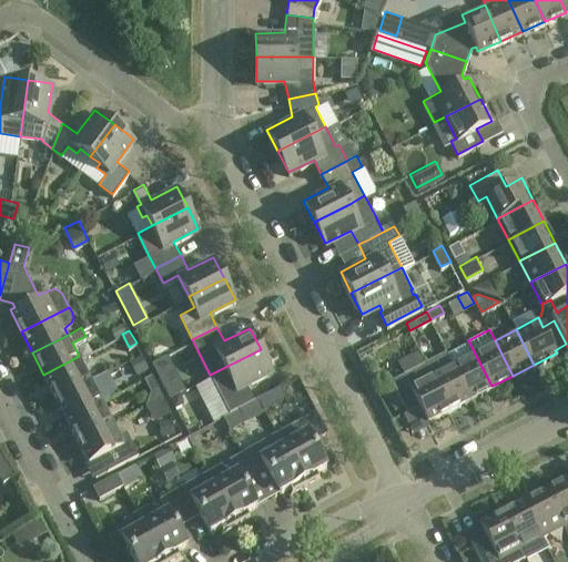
[(446,351),(470,397),(492,386),(468,340),(447,351),(446,351)]
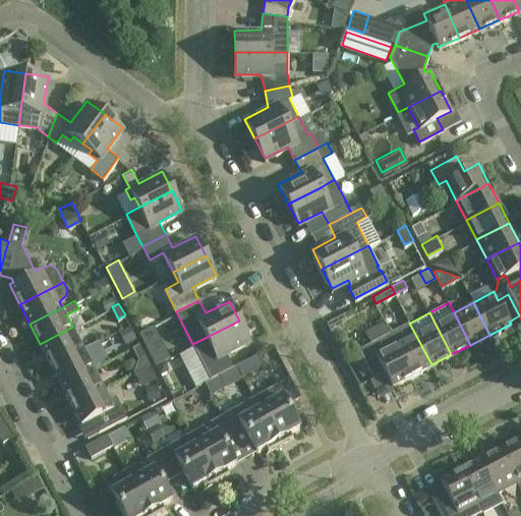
[(239,321),(192,344),(210,377),(233,364),(226,352),(249,340),(239,321)]
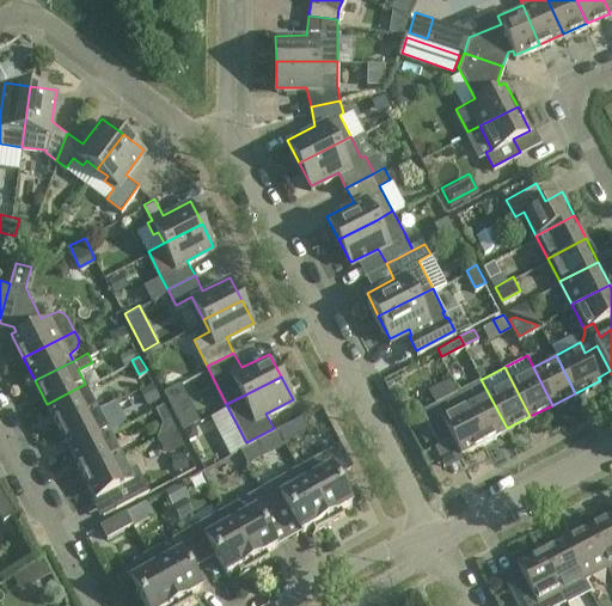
[(457,389),(484,440),(507,428),(481,379),(482,379),(481,377),(457,389)]
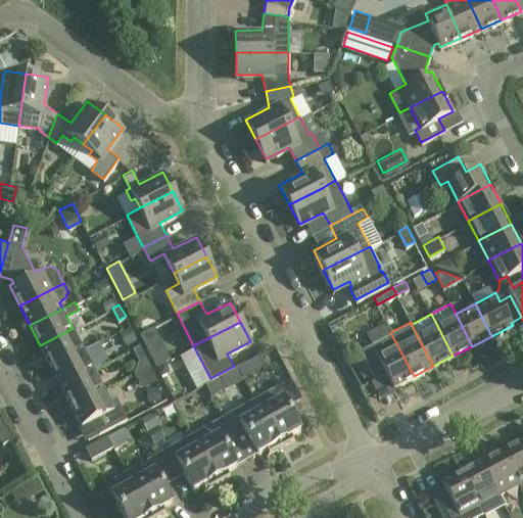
[(140,331),(153,360),(165,355),(152,325),(140,331)]
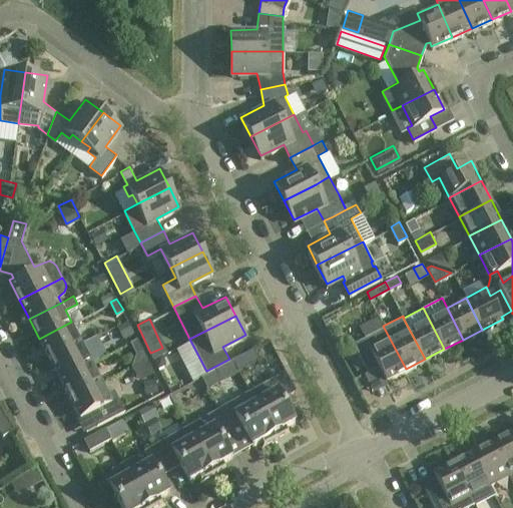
[(49,358),(81,341),(71,322),(39,339),(49,358)]
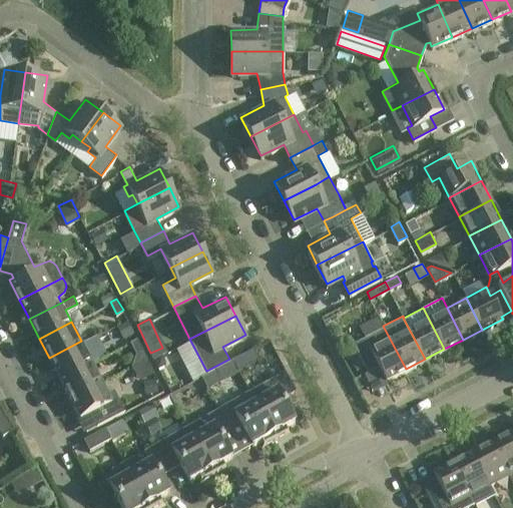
[(386,380),(406,369),(383,326),(353,342),(368,371),(378,365),(386,380)]
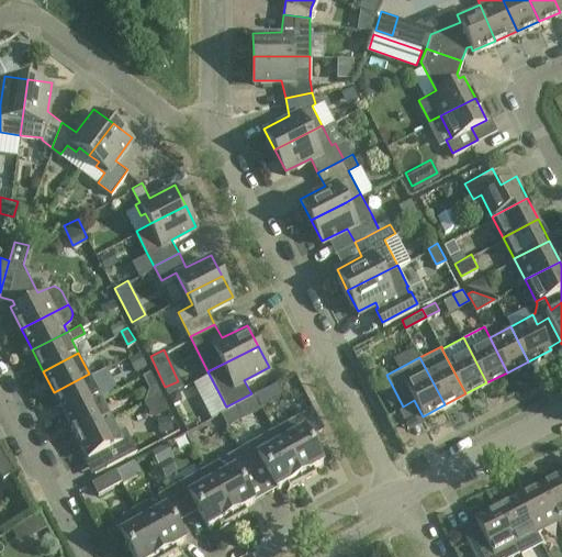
[(149,386),(157,382),(150,369),(143,374),(149,386)]
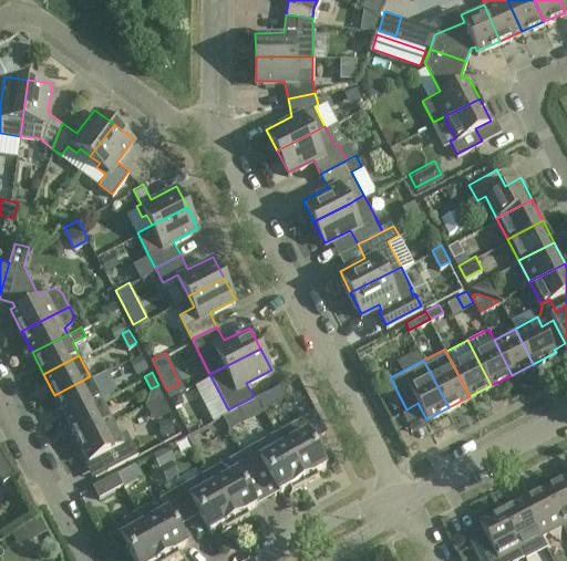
[(65,416),(101,397),(90,376),(54,395),(65,416)]
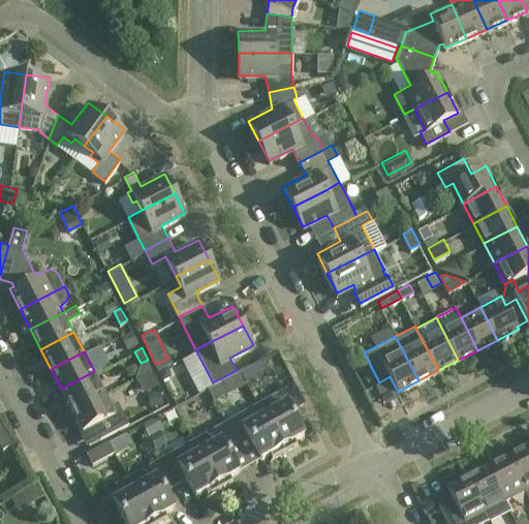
[(268,369),(261,358),(240,369),(245,380),(268,369)]
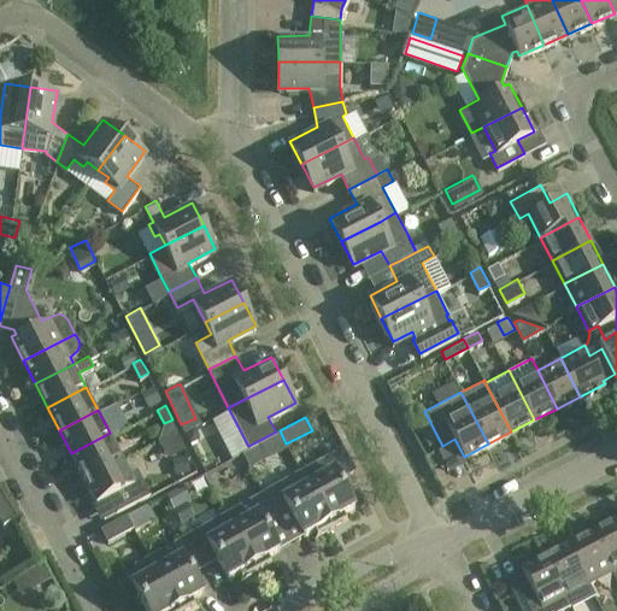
[(83,476),(122,457),(110,433),(71,453),(83,476)]
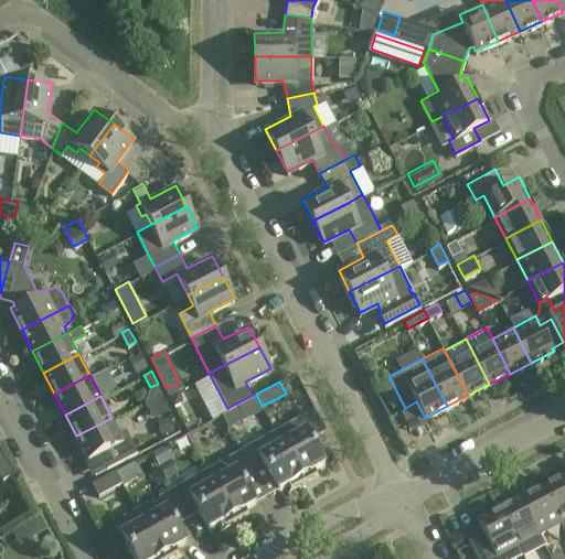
[(298,415),(275,428),(304,480),(317,472),(315,466),(324,462),(309,436),(323,428),(324,429),(326,429),(313,407),(312,407),(315,411),(300,419),(298,415)]
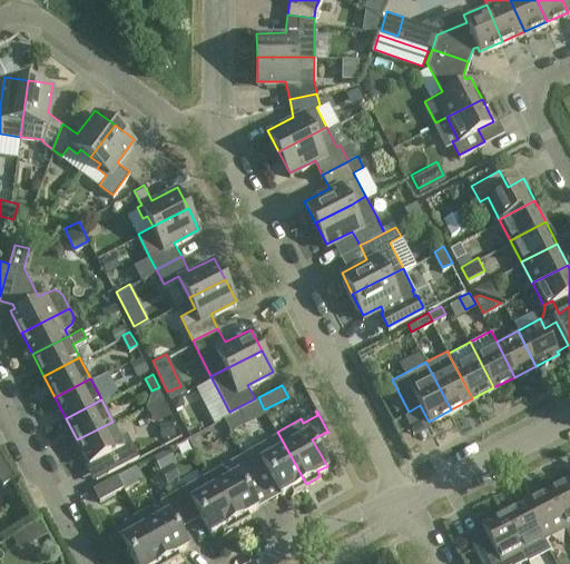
[(175,433),(173,417),(159,418),(161,434),(175,433)]
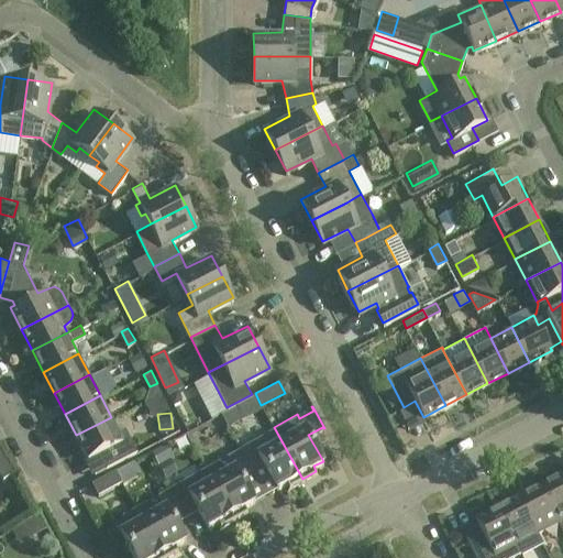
[(111,417),(76,435),(88,457),(99,451),(107,466),(136,450),(125,427),(119,430),(111,417)]
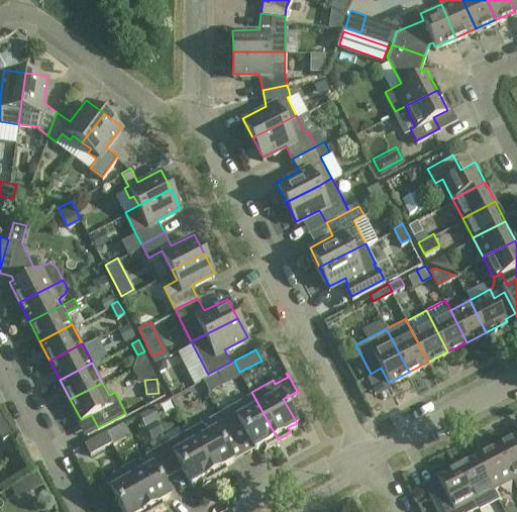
[(220,410),(231,431),(242,425),(254,446),(263,441),(266,445),(278,439),(251,392),(220,410)]
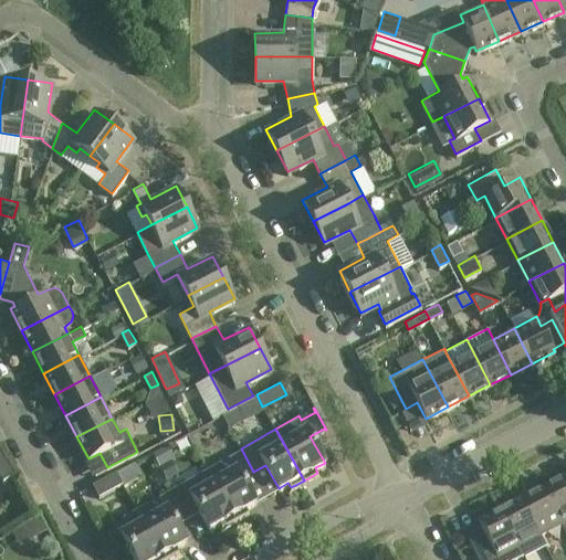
[(14,472),(0,448),(0,474),(2,478),(14,472)]
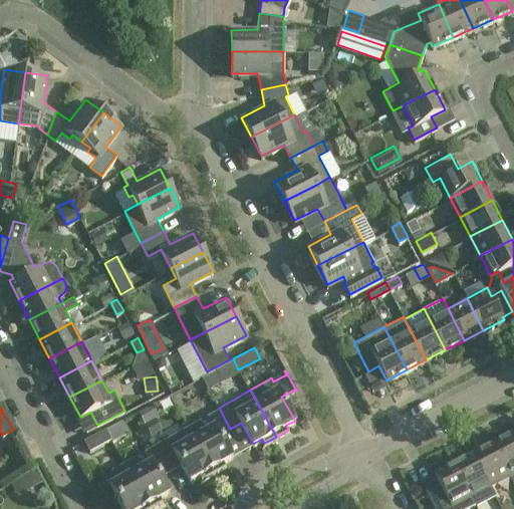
[(187,426),(213,472),(226,465),(223,461),(232,456),(220,435),(230,429),(219,408),(187,426)]
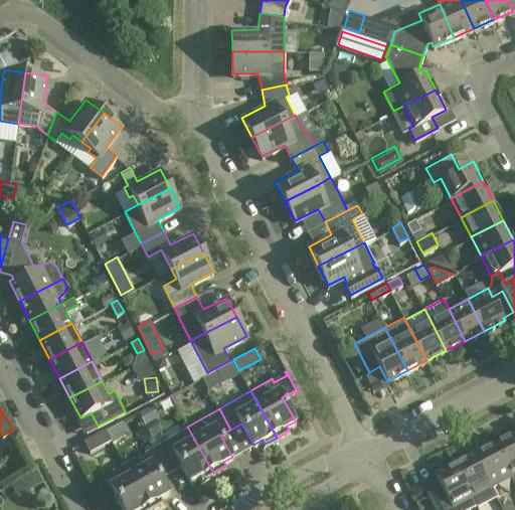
[(201,480),(213,473),(187,427),(156,444),(168,465),(178,460),(190,480),(199,476),(201,480)]
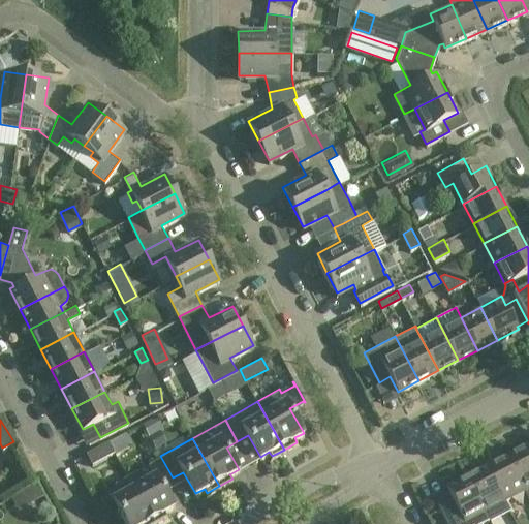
[(114,451),(109,440),(86,452),(92,463),(114,451)]
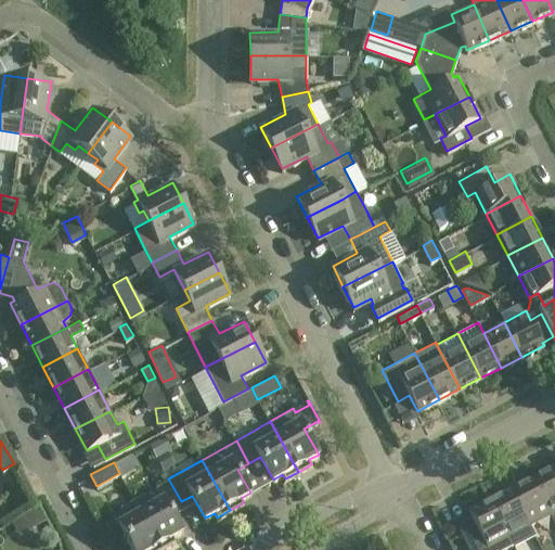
[(554,471),(553,468),(532,478),(550,513),(551,513),(554,522),(554,471)]
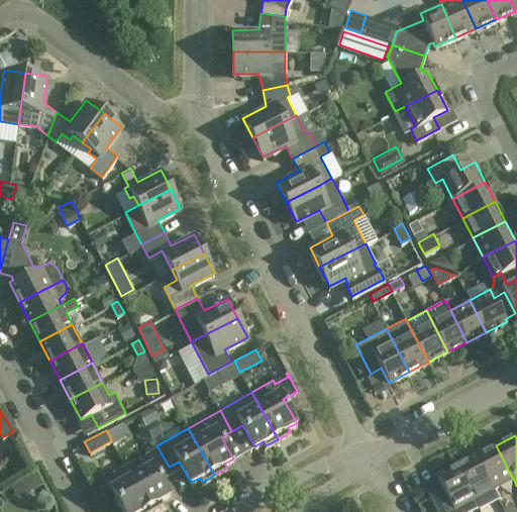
[(158,473),(169,467),(157,445),(145,452),(151,463),(146,466),(143,459),(140,457),(134,457),(124,464),(151,510),(164,503),(161,499),(170,494),(158,473)]
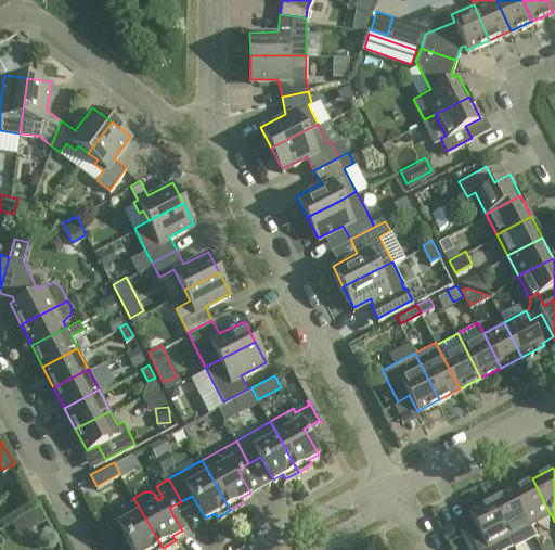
[(512,489),(529,524),(550,513),(532,478),(512,489)]
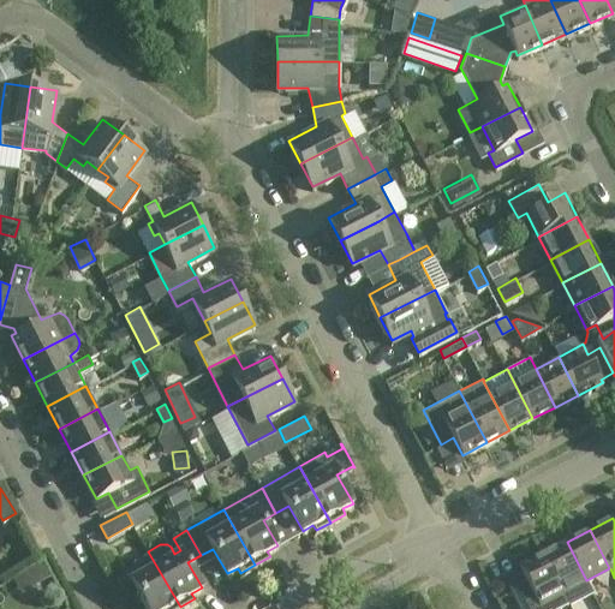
[(567,542),(543,554),(563,592),(563,591),(568,601),(569,602),(592,591),(586,580),(567,542)]
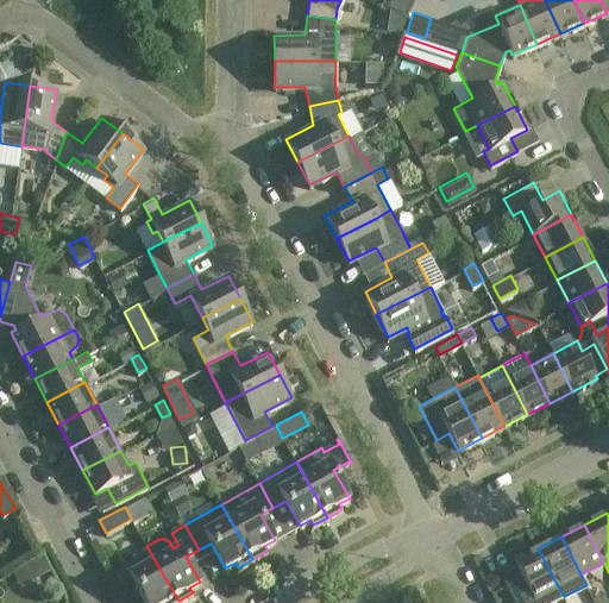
[(174,602),(179,601),(146,546),(133,553),(125,565),(146,602),(174,602)]
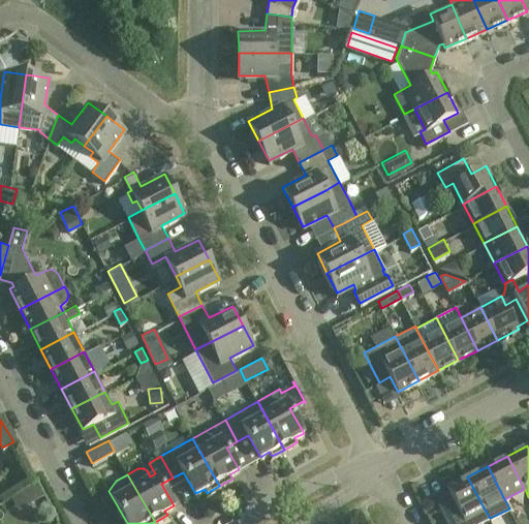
[(446,487),(452,496),(437,503),(447,523),(475,523),(489,517),(485,509),(485,510),(467,476),(446,487)]
